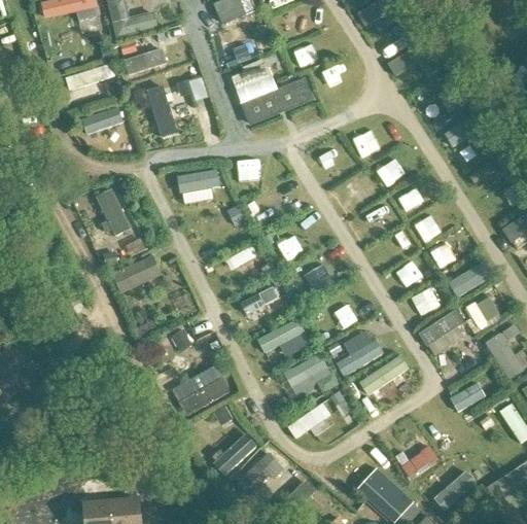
[(50,0),(41,2),(45,18),(77,10),(82,33),(103,28),(97,0),(50,0)]
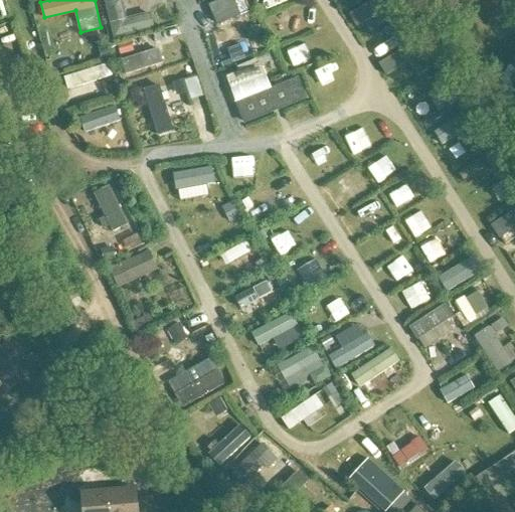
[(106,2),(106,3),(114,36),(152,27),(149,13),(125,18),(121,0),(113,0),(106,2)]
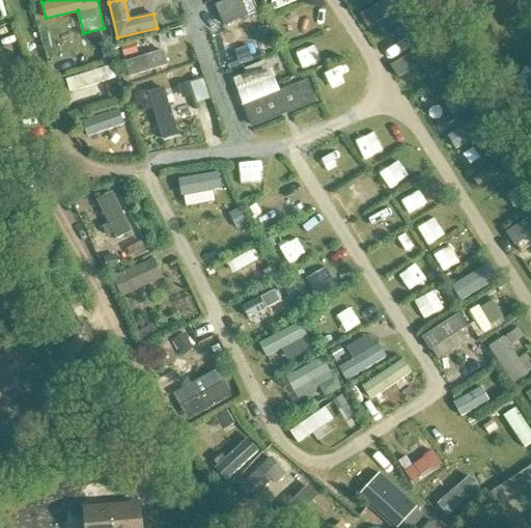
[(221,0),(207,5),(213,19),(236,10),(232,0),(221,0)]
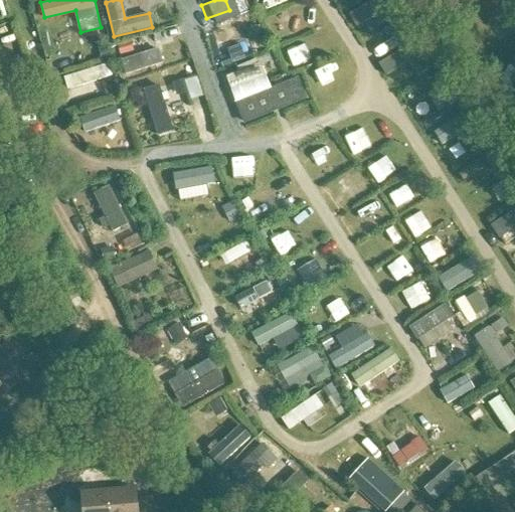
[(370,0),(348,12),(354,24),(386,7),(382,0),(370,0)]
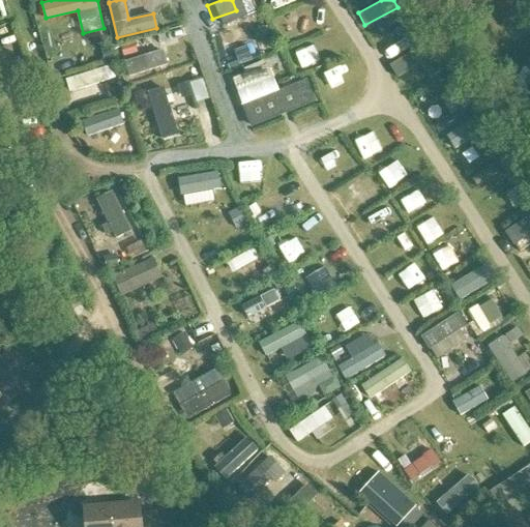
[(450,0),(467,36),(486,28),(472,0),(450,0)]
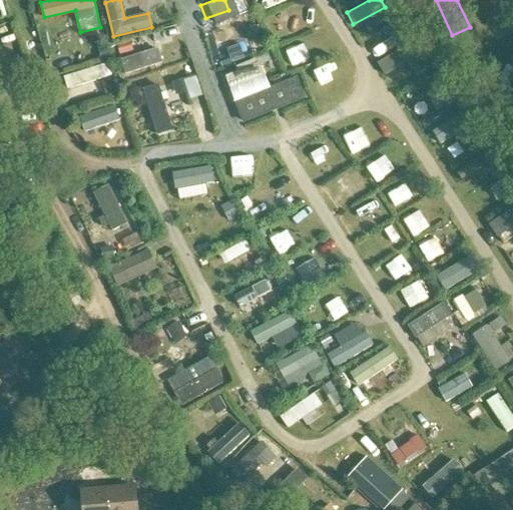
[(282,16),(272,20),(280,39),(290,35),(282,16)]
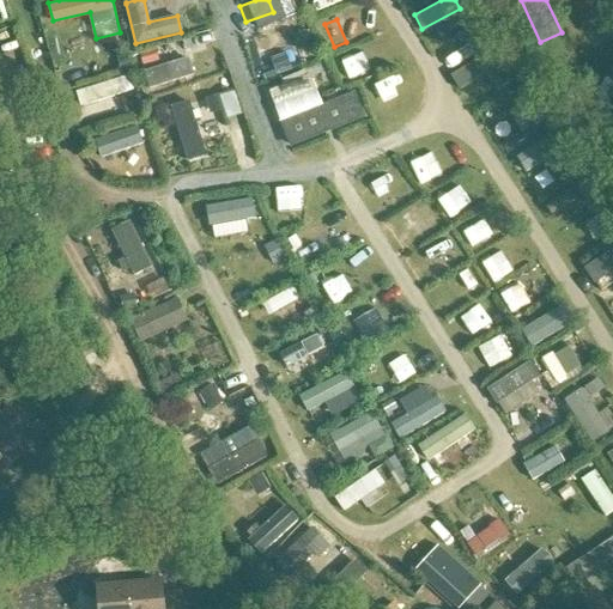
[(326,54),(338,90),(375,77),(408,55),(392,24),(326,54)]
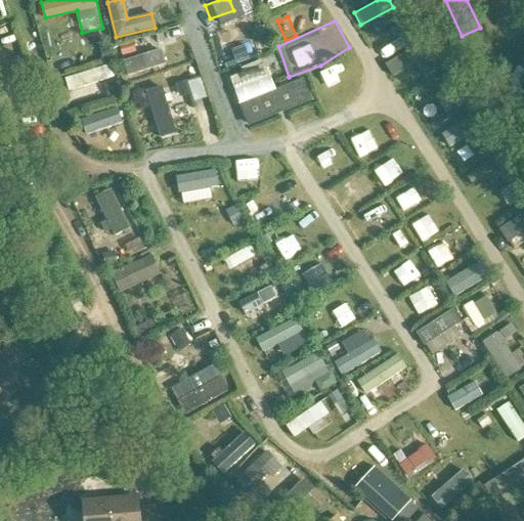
[(261,25),(251,28),(253,36),(264,33),(261,25)]
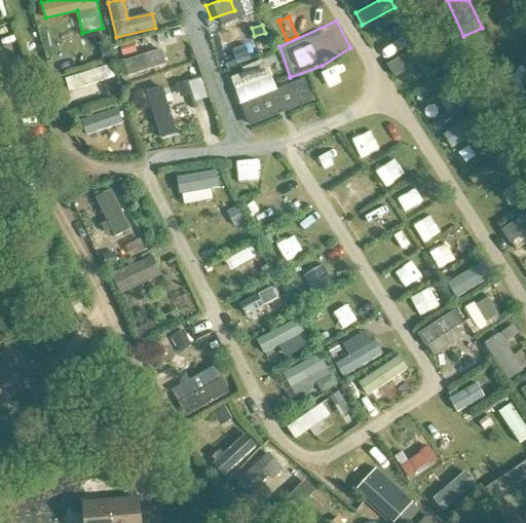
[(239,32),(220,39),(224,50),(245,43),(239,32)]
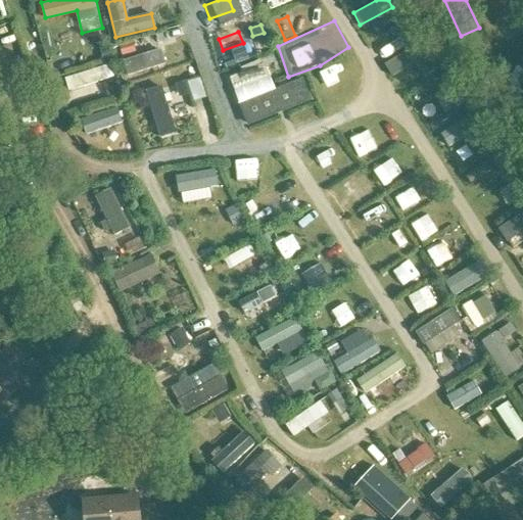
[(123,55),(128,72),(167,60),(162,44),(123,55)]
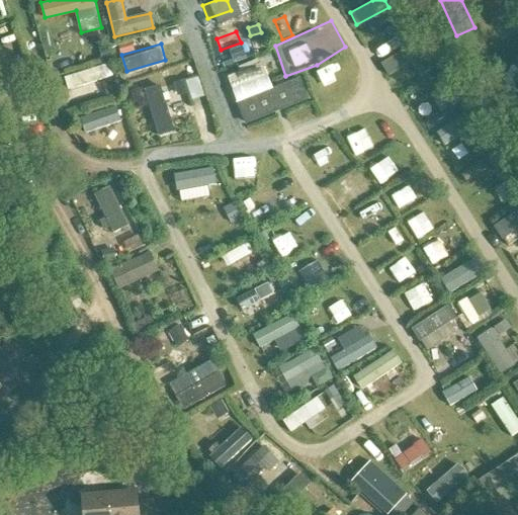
[(108,45),(99,48),(103,61),(112,58),(108,45)]
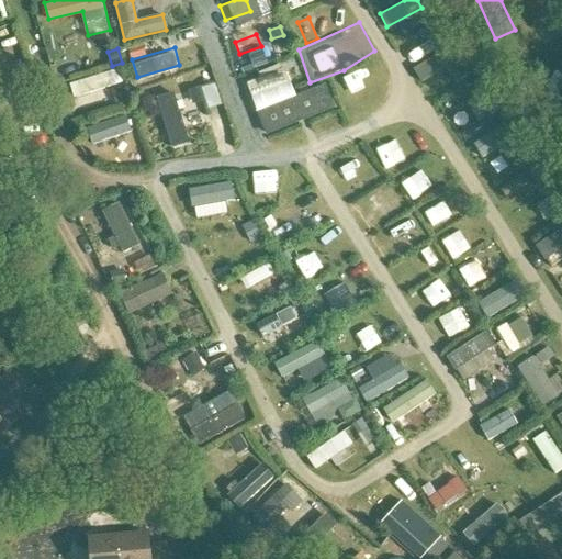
[(111,71),(68,84),(72,99),(115,87),(111,71)]
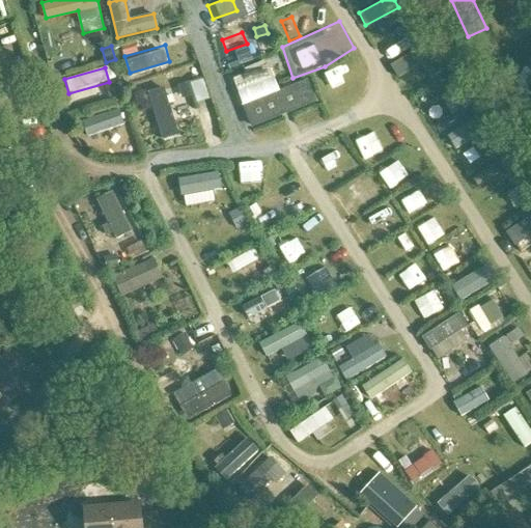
[(463,80),(457,73),(446,80),(451,87),(463,80)]
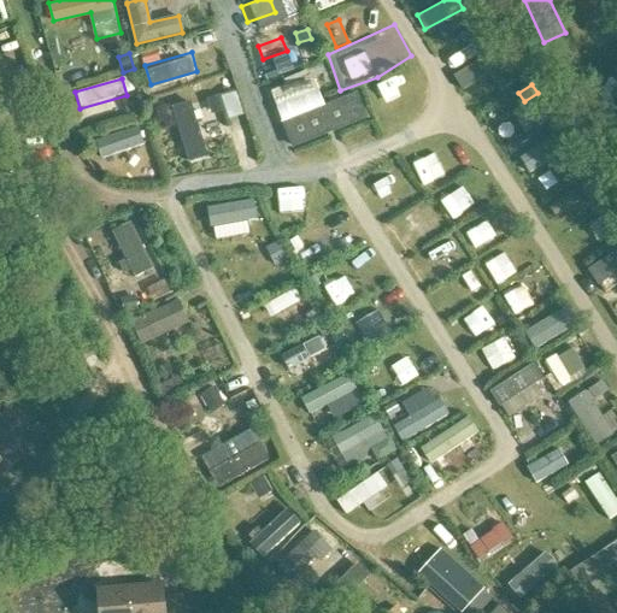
[(357,90),(282,119),(293,146),(368,116),(357,90)]
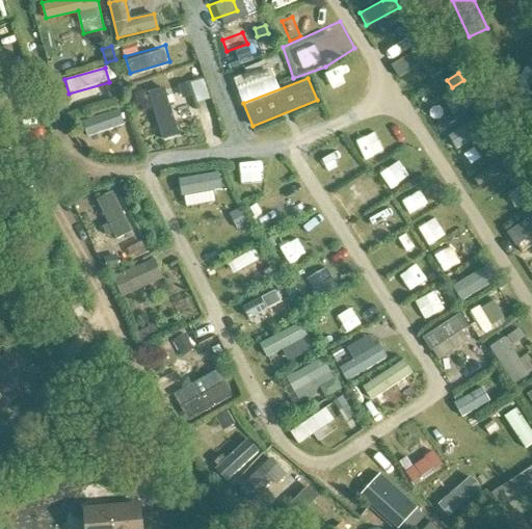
[(120,83),(108,86),(111,98),(123,95),(120,83)]
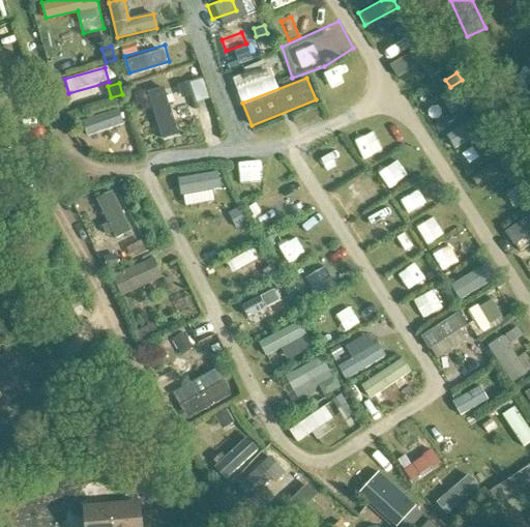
[(192,85),(178,88),(182,100),(195,97),(192,85)]
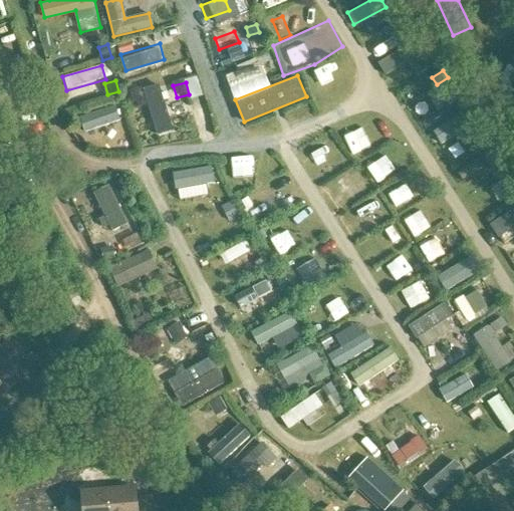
[(164,83),(143,89),(156,136),(177,130),(164,83)]
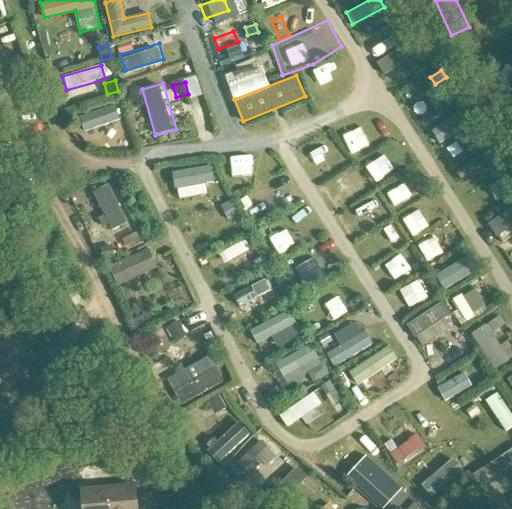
[(87,126),(122,113),(116,99),(81,112),(87,126)]
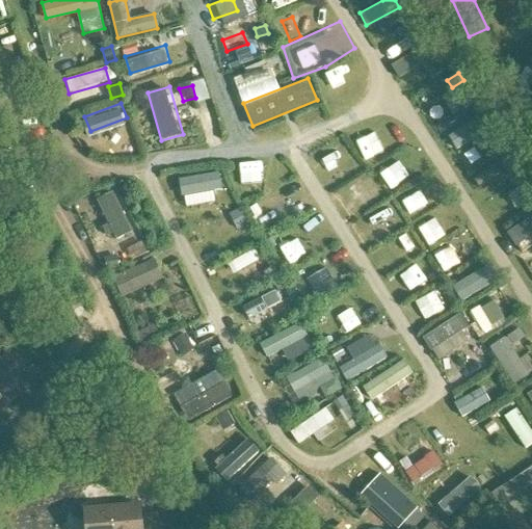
[(215,200),(215,187),(221,187),(220,170),(181,173),(182,202),(215,200)]
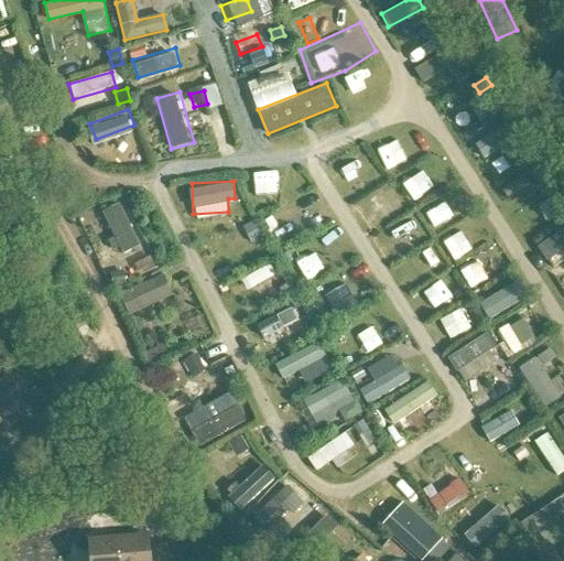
[(102,211),(123,255),(142,246),(121,202),(102,211)]
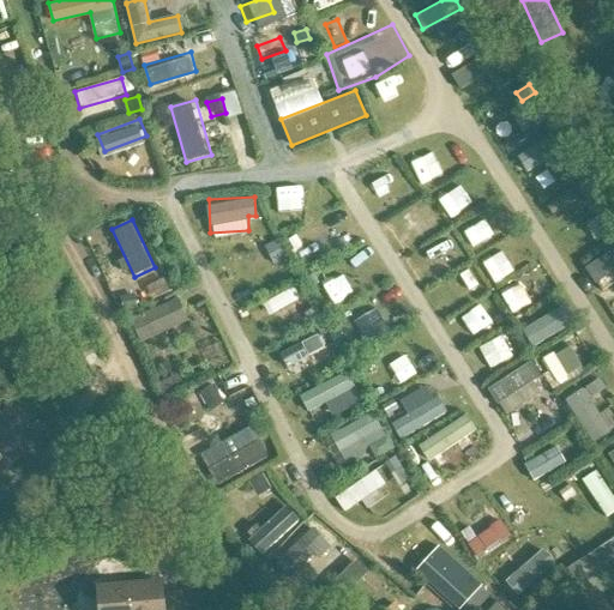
[(274,264),(288,257),(278,239),(265,246),(274,264)]
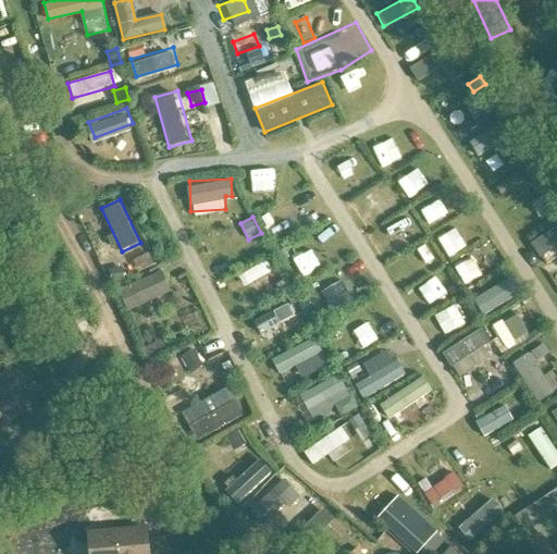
[(556,224),(532,241),(541,254),(556,243),(556,224)]
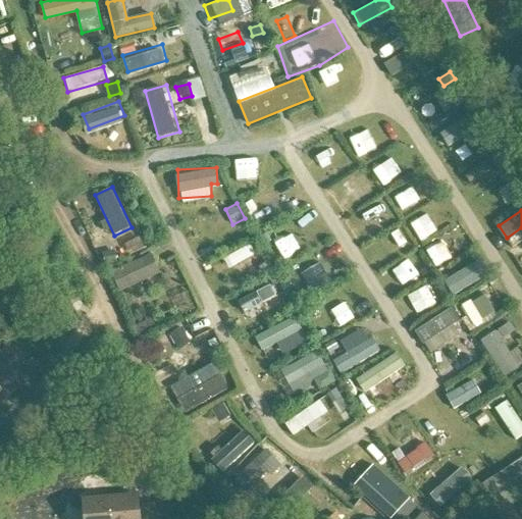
[(125,240),(129,251),(146,245),(142,234),(125,240)]
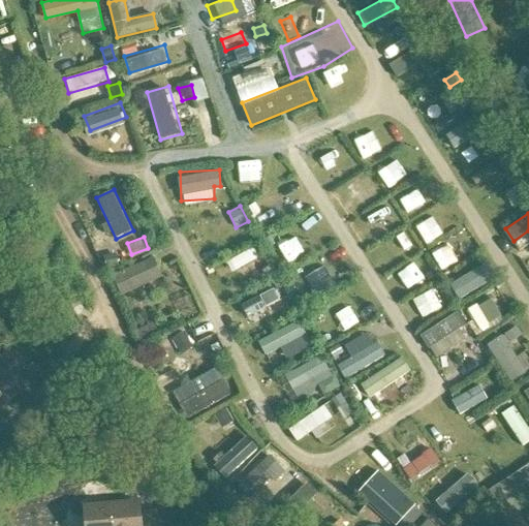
[(116,254),(103,257),(105,267),(118,265),(116,254)]
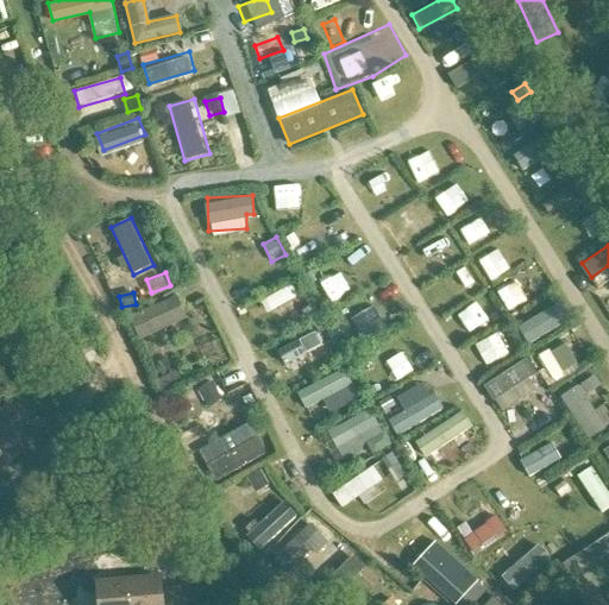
[(177,295),(130,317),(140,339),(188,316),(177,295)]
